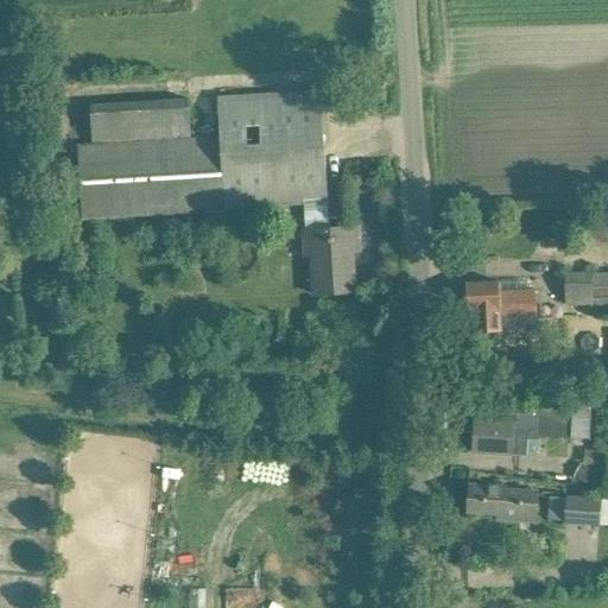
[(221,137),(191,139),(78,145),(83,219),(227,210),(227,208),(304,204),(306,230),(304,230),(305,257),(312,255),(315,295),(355,292),(352,252),(359,252),(358,227),(325,229),(323,203),(328,202),(321,92),(219,97),(221,137)]
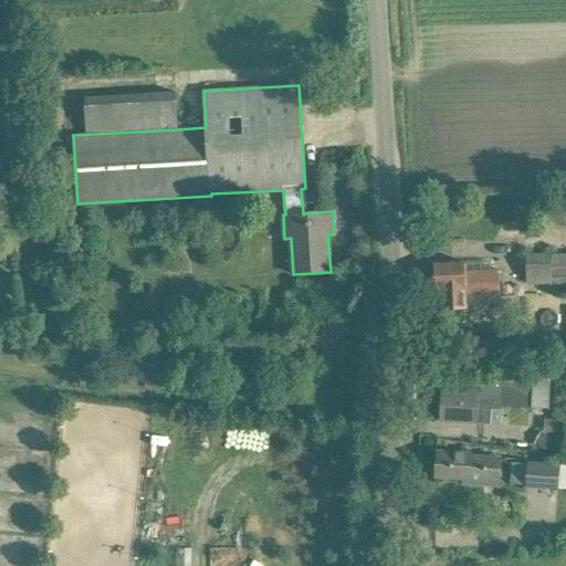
[(565,254),(525,254),(526,283),(552,283),(552,279),(565,278),(565,254)]
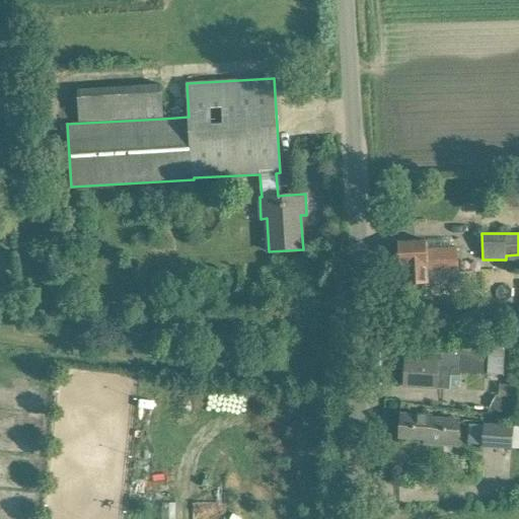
[(405,285),(428,283),(428,272),(458,270),(457,247),(427,248),(427,240),(398,242),(399,265),(404,265),(405,285)]
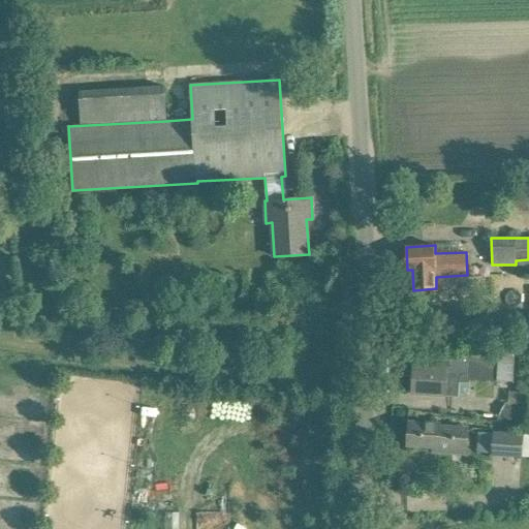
[(432,366),(413,365),(411,394),(458,397),(459,373),(470,374),(469,380),(497,381),(498,355),(471,355),(471,356),(450,355),(450,361),(432,360),(432,366)]
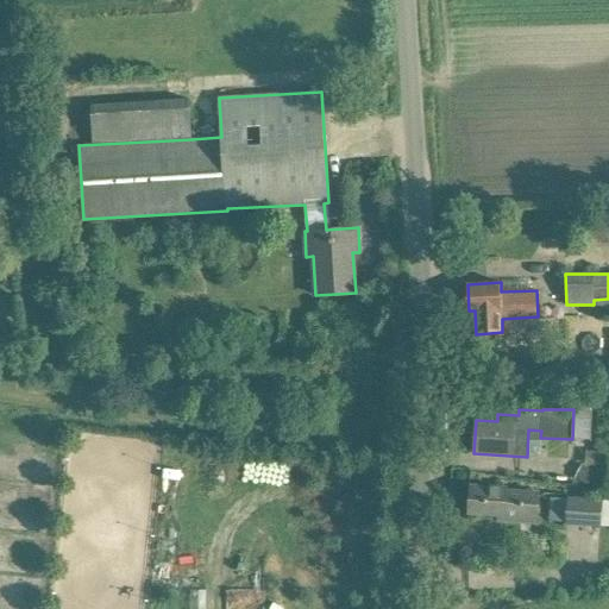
[(498,520),(537,522),(538,493),(506,490),(506,488),(471,485),(470,513),(498,515),(498,520)]
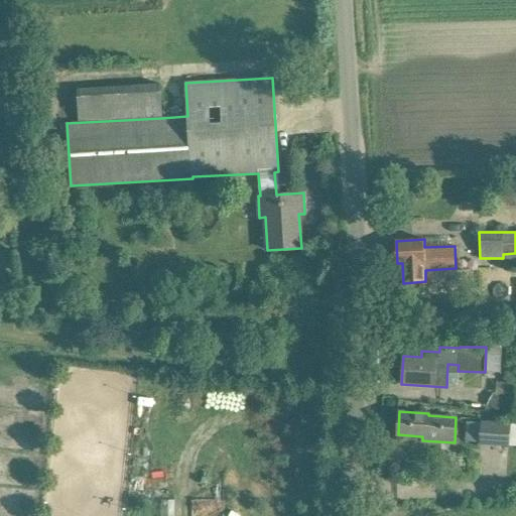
[(509,446),(509,424),(481,423),(480,445),(509,446)]
